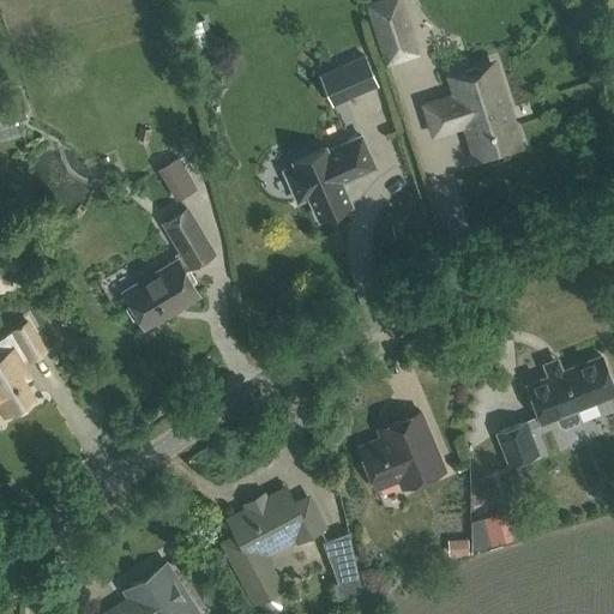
[(415,53),(398,0),(383,0),(367,5),(386,62),(415,53)]
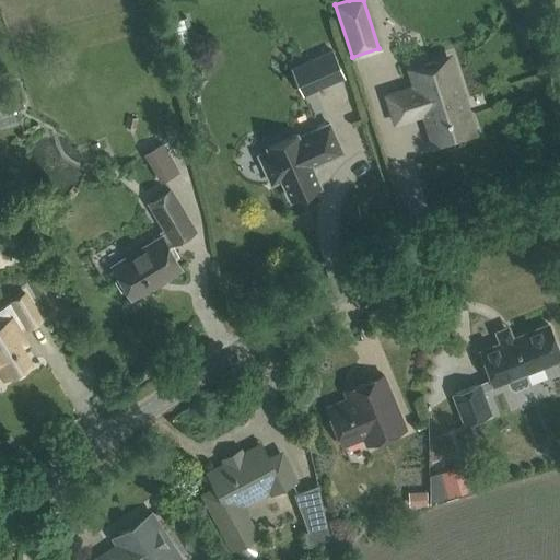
[(184,44),(195,43),(191,19),(181,20),(184,44)]
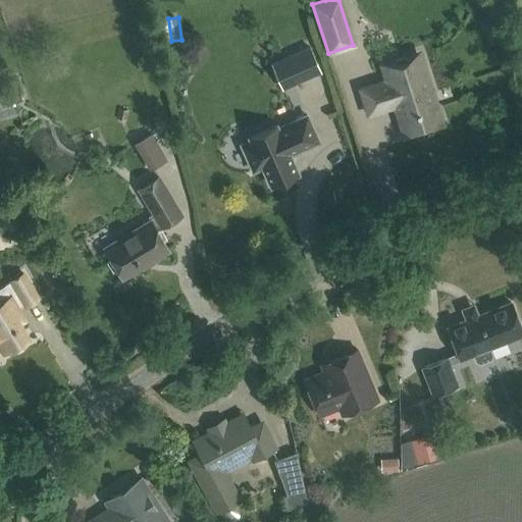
[(394,106),(397,117),(400,116),(406,134),(438,123),(429,95),(432,94),(426,74),(423,75),(417,56),(384,66),(388,81),(359,90),(367,115),(394,106)]
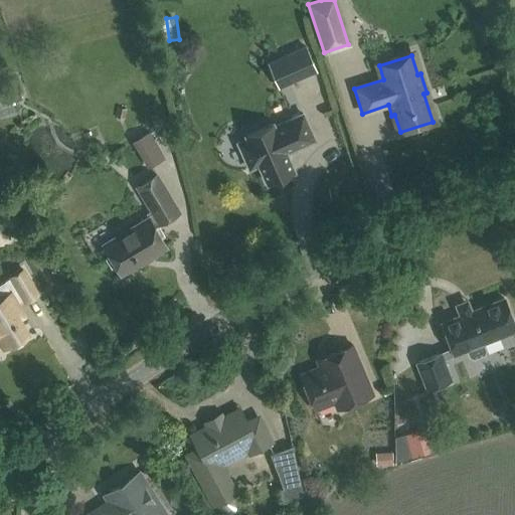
[(23,101),(15,78),(0,82),(0,119),(19,113),(15,103),(23,101)]
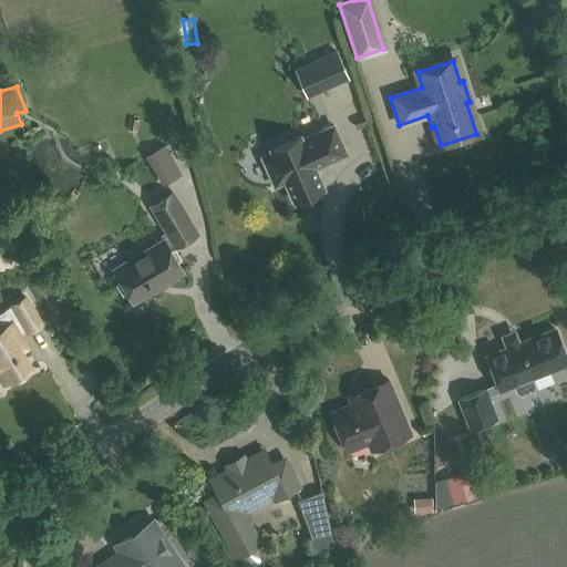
[(346,155),(332,126),(301,141),(299,136),(270,150),(272,156),(263,161),(274,186),(285,182),(294,203),(322,189),(313,168),(346,155)]
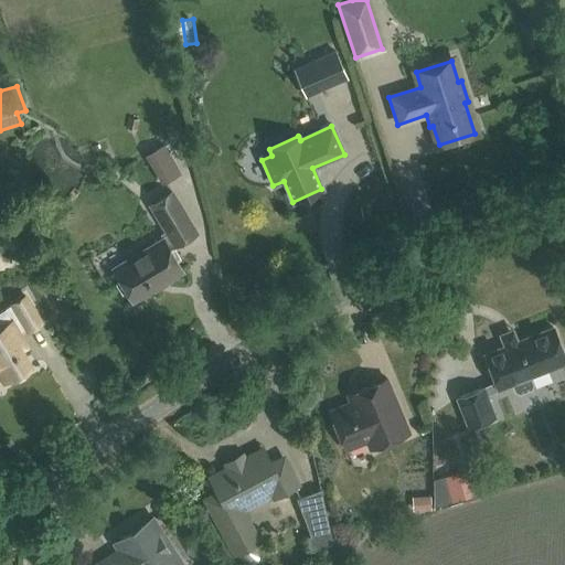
[(195,234),(171,193),(149,205),(168,236),(113,269),(131,301),(182,272),(169,249),(195,234)]
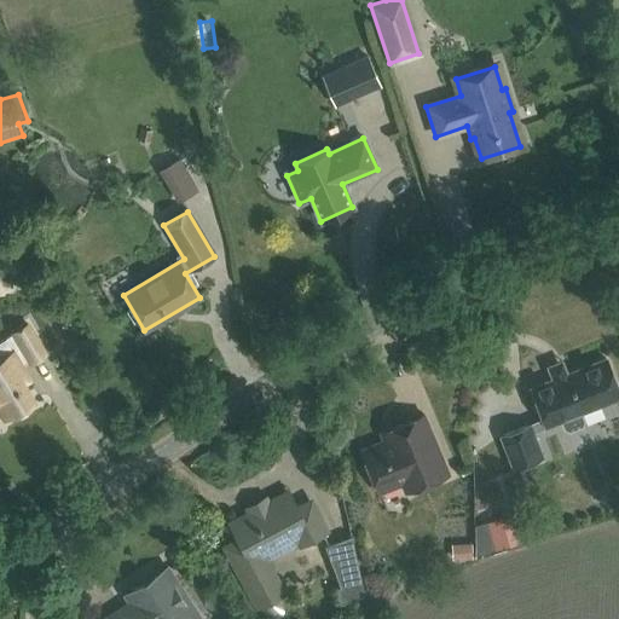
[(44,353),(27,324),(12,334),(13,335),(0,342),(0,414),(3,418),(33,400),(15,371),(21,368),(21,365),(28,360),(29,363),(44,353)]
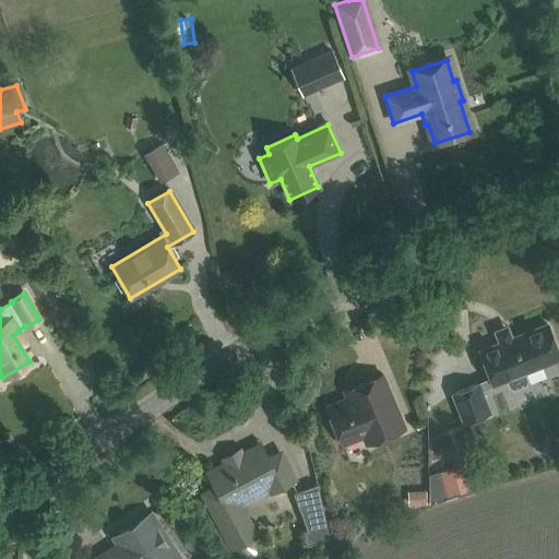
[(558,358),(558,352),(557,347),(547,323),(511,337),(509,331),(498,335),(500,342),(479,351),(492,384),(507,379),(510,387),(513,390),(526,384),(527,380),(524,372),(558,358)]
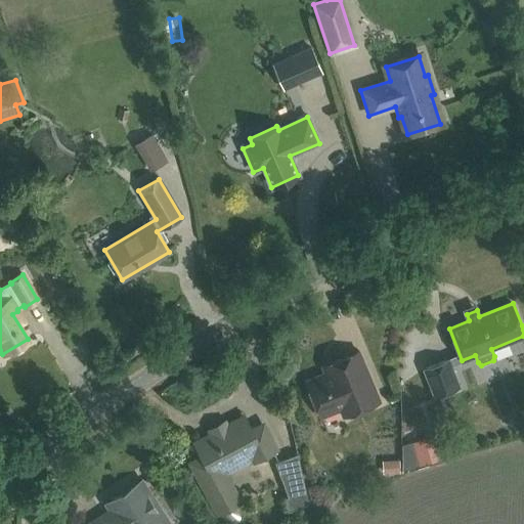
[(379,401),(358,352),(321,366),(324,374),(305,382),(320,418),(340,409),(342,417),(379,401)]
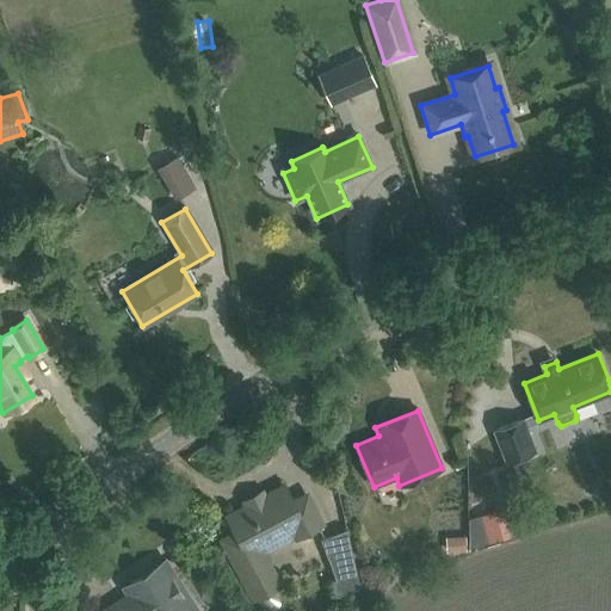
[(536,451),(523,419),(491,431),(505,464),(536,451)]
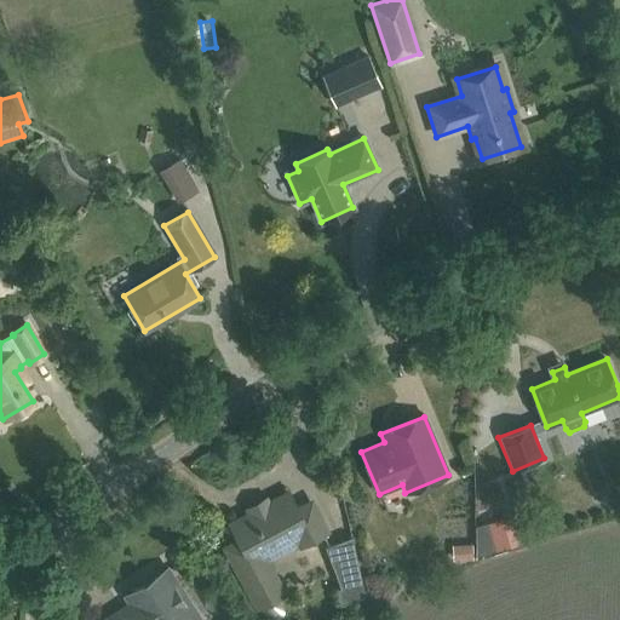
[(297,511),(288,494),(230,526),(239,543),(227,549),(258,608),(260,607),(267,619),(268,619),(275,619),(283,616),(283,614),(276,598),(277,597),(256,557),(300,533),(305,543),(326,533),(310,504),(297,511)]
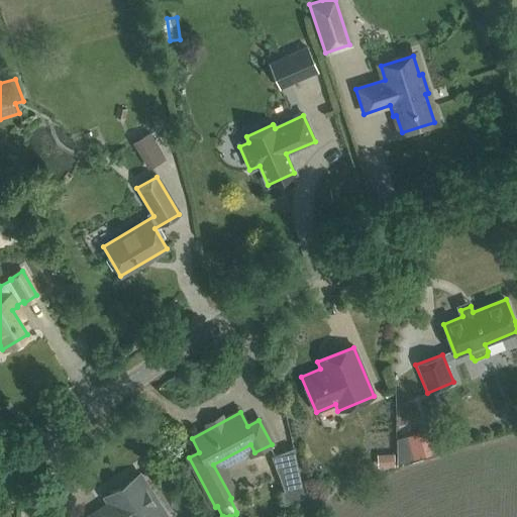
[(430,413),(407,419),(413,443),(436,437),(430,413)]
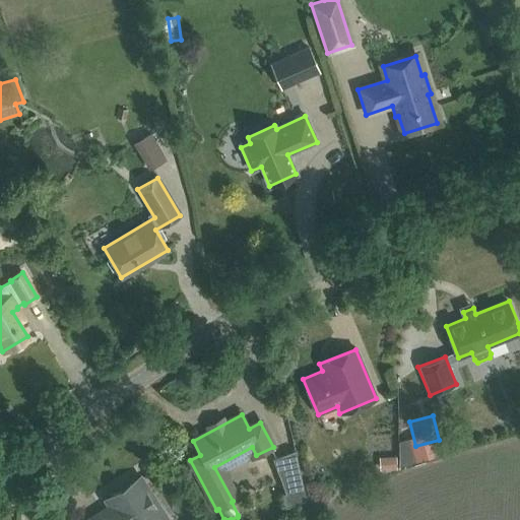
[(306,501),(295,452),(273,460),(285,494),(281,496),(286,508),(306,501)]
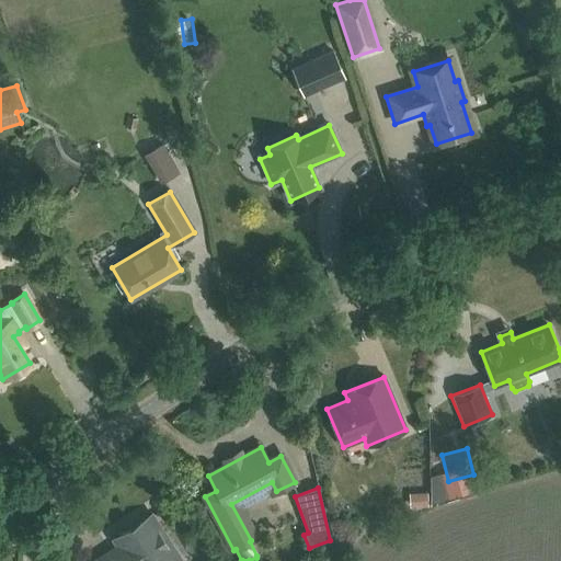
[(427,507),(427,492),(409,493),(410,508),(427,507)]
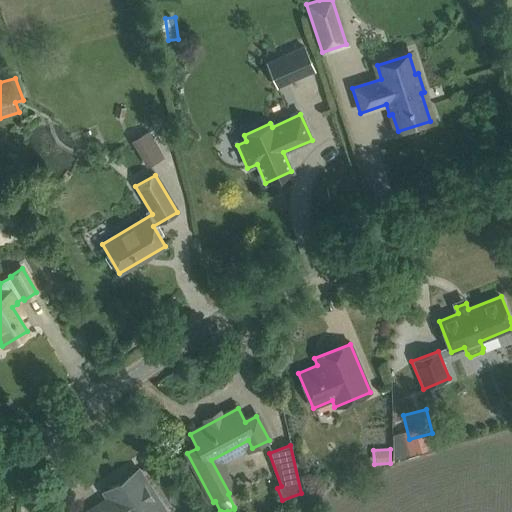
[(142,481),(136,472),(105,492),(108,496),(107,502),(91,511),(164,511),(144,480),(142,481)]
